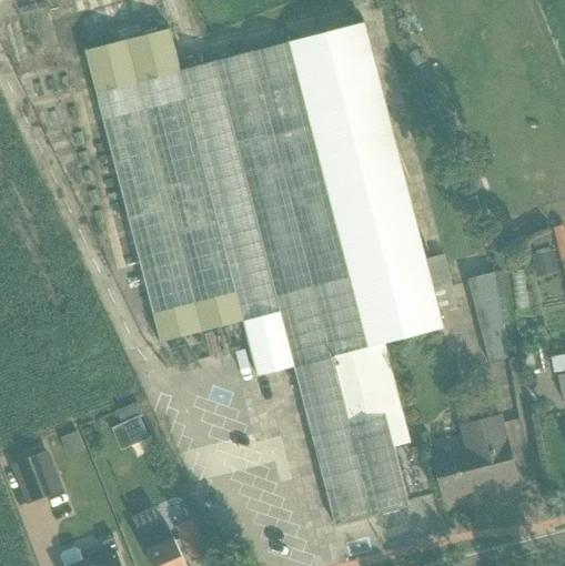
[(294,367),(334,524),(407,505),(402,483),(393,446),(411,442),(385,343),(444,329),(365,22),(181,70),(170,29),(84,51),(159,340),(240,320),(255,377),(294,367)]
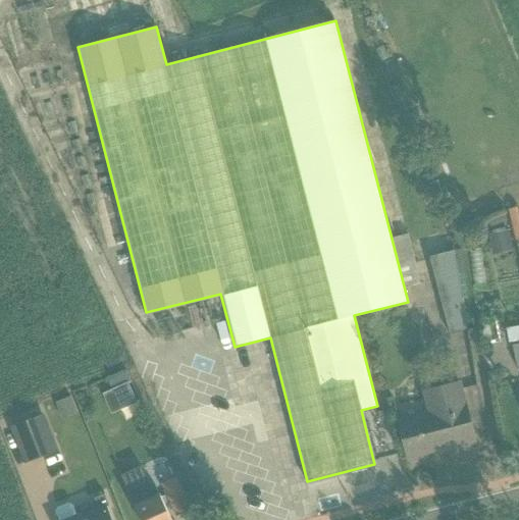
[(466,252),(442,258),(462,335),(486,328),(466,252)]
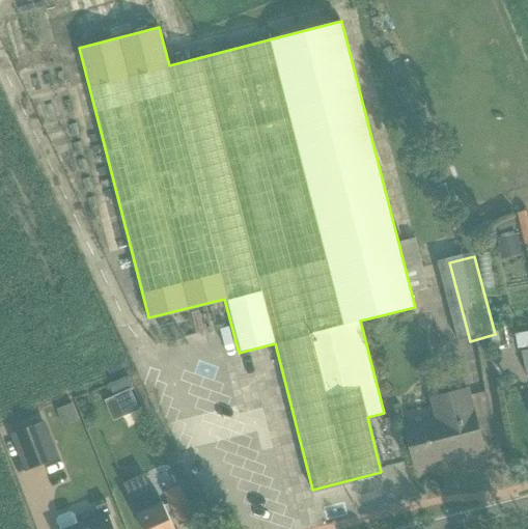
[(122,384),(138,414),(155,406),(139,377),(122,384)]
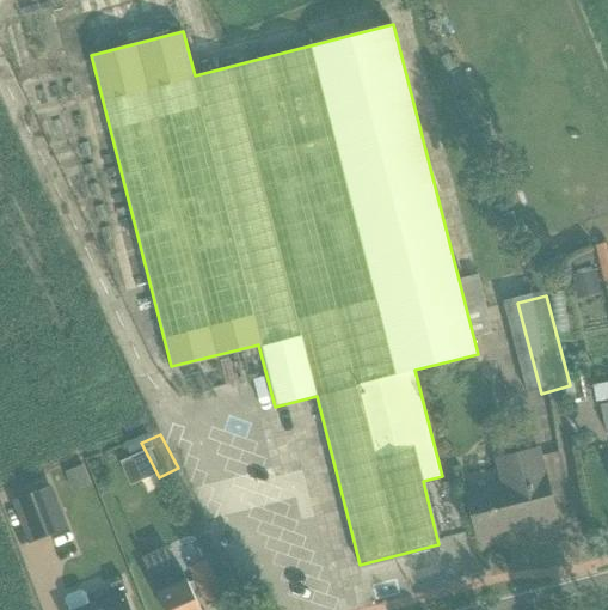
[(479,541),(558,519),(538,443),(459,464),(479,541)]
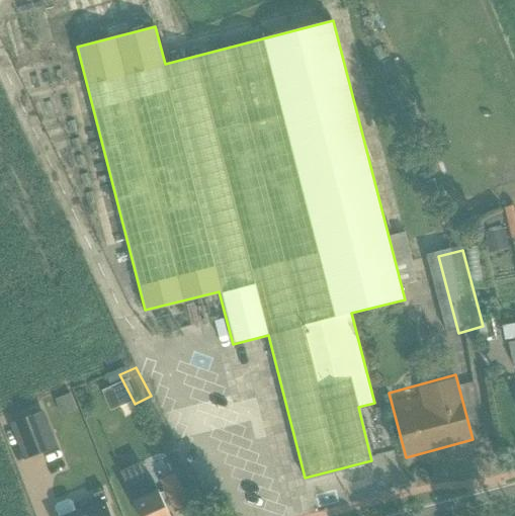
[(71,414),(87,410),(83,393),(67,396),(71,414)]
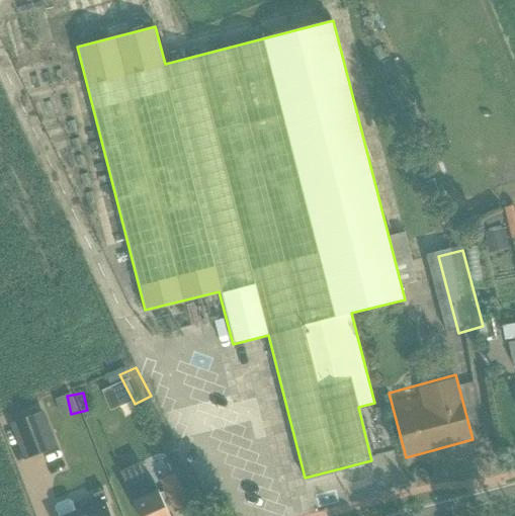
[(23,421),(37,464),(70,453),(56,410),(23,421)]
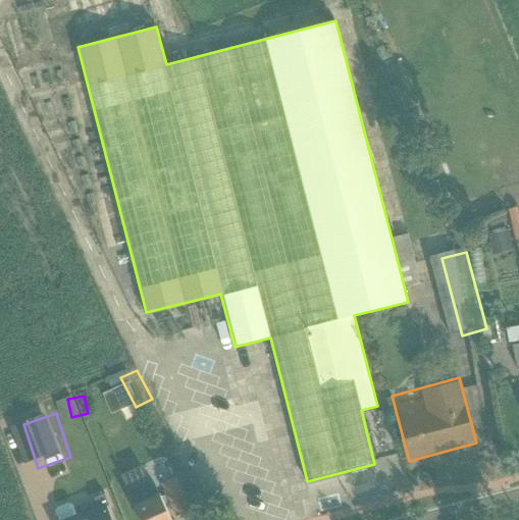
[(143,519),(174,519),(162,492),(136,505),(143,519)]
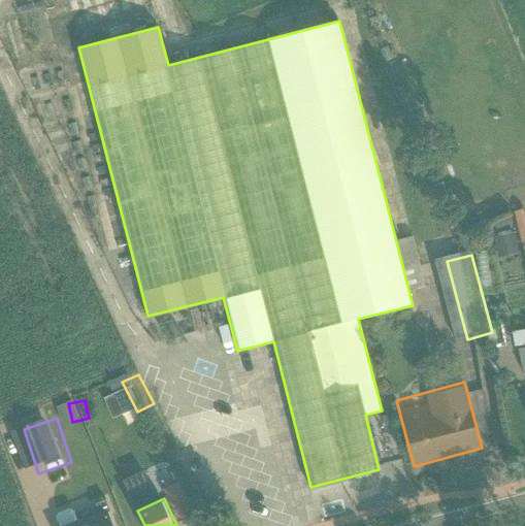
[(56,525),(112,525),(105,506),(56,525)]
